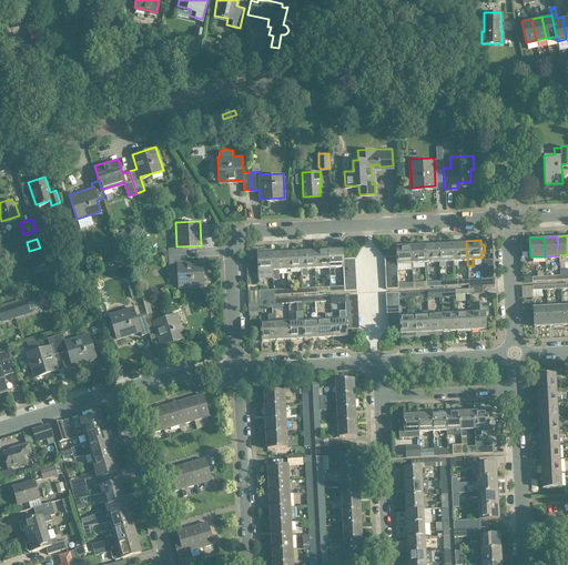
[(466,241),(452,242),(453,259),(467,258),(466,241)]
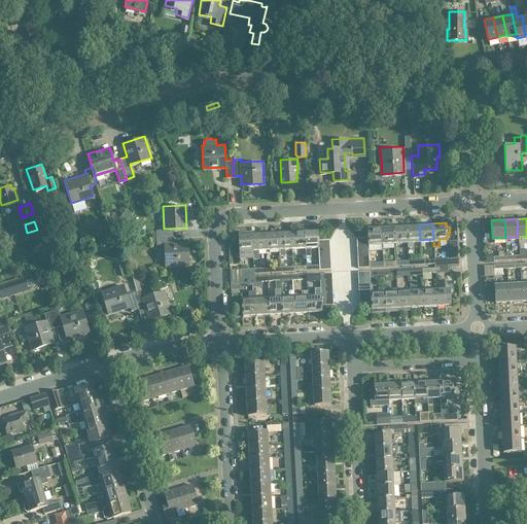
[(406,224),(393,225),(394,241),(407,241),(406,224)]
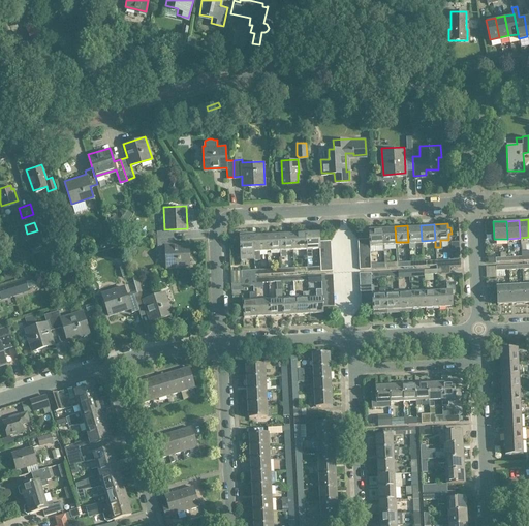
[(408,242),(422,241),(421,225),(407,225),(408,242)]
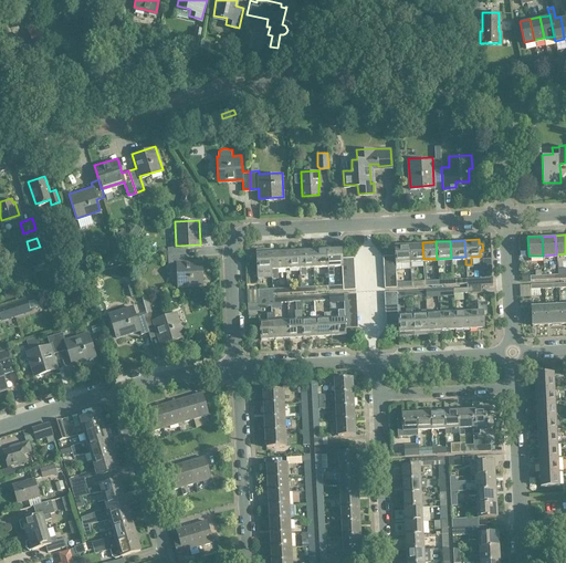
[(395,253),(395,259),(395,261),(396,261),(396,268),(409,267),(409,260),(408,242),(394,243),(395,253)]
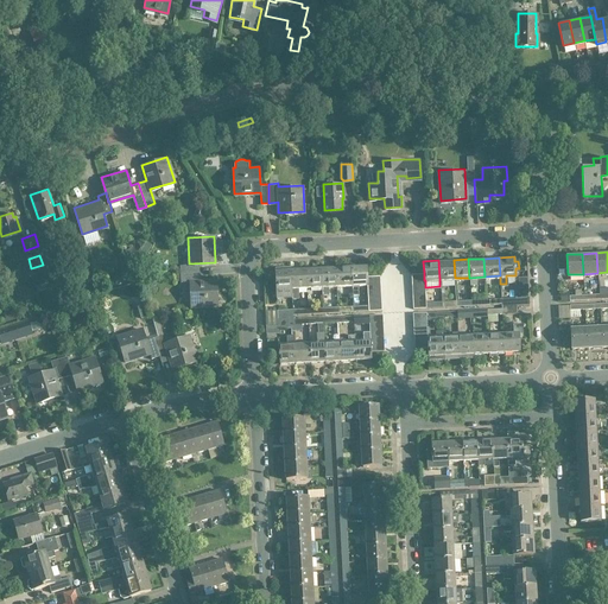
[(439,279),(455,278),(454,260),(438,260),(439,279)]
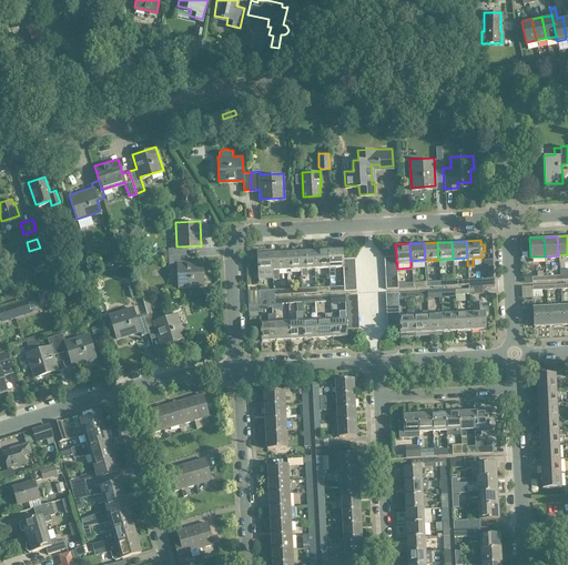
[(257,250),(259,269),(259,280),(265,280),(265,275),(272,275),(271,251),(271,248),(264,248),(264,249),(257,250)]
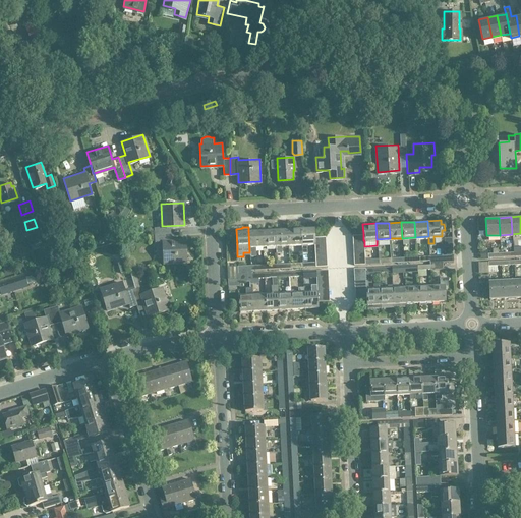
[(300,227),(287,228),(288,244),(301,243),(300,227)]
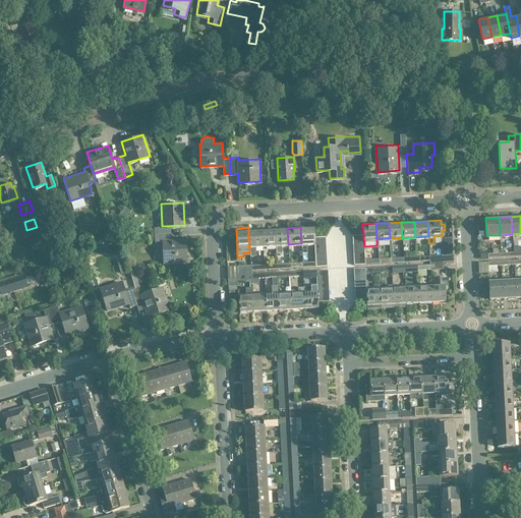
[(314,241),(314,235),(313,227),(300,227),(301,243),(302,251),(307,251),(307,243),(314,242),(314,241)]
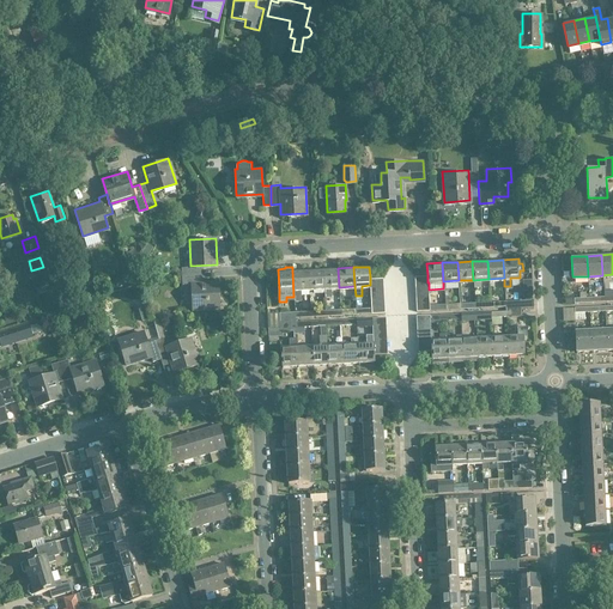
[(338,268),(323,269),(323,287),(325,287),(325,296),(332,296),(332,287),(339,287),(338,268)]
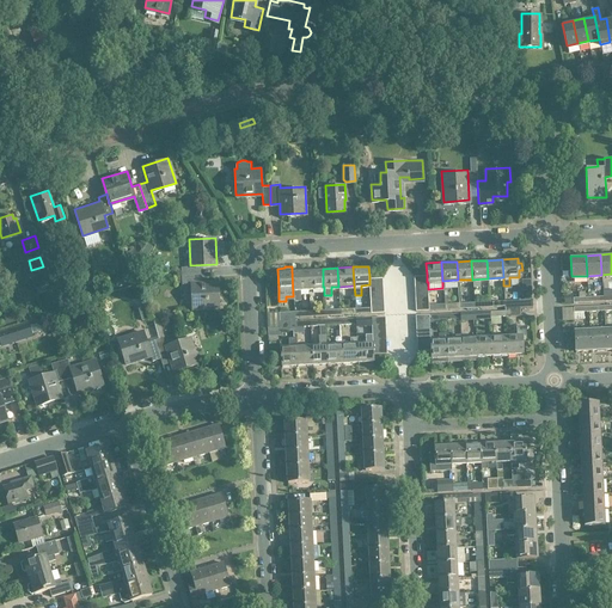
[(292,270),(293,296),(294,299),(301,299),(300,288),(308,288),(307,269),(292,270)]
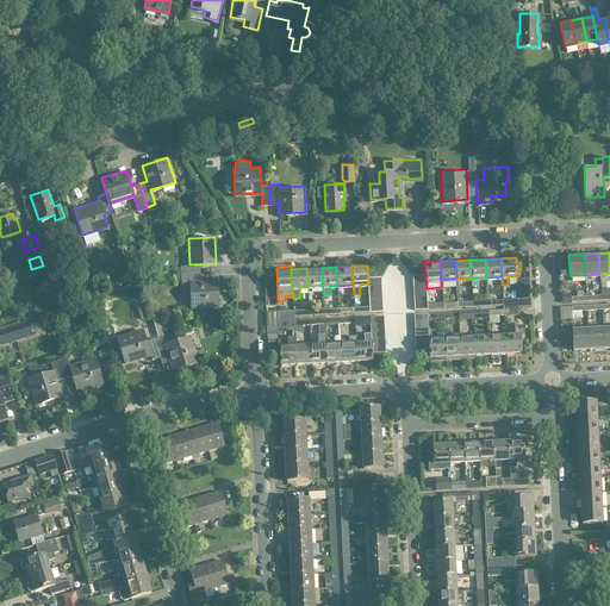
[(307,287),(322,286),(322,268),(306,268),(307,287)]
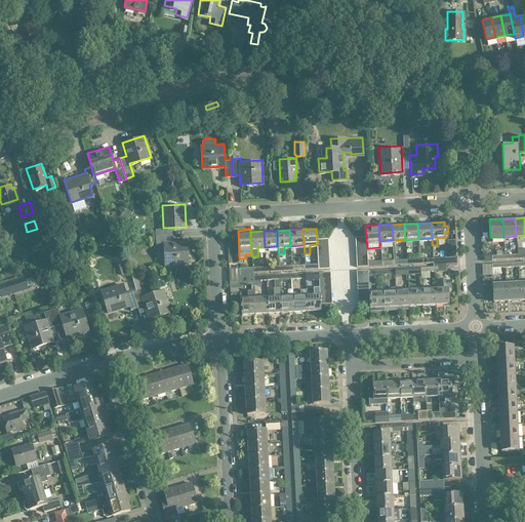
[(33,250),(54,243),(50,232),(29,239),(33,250)]
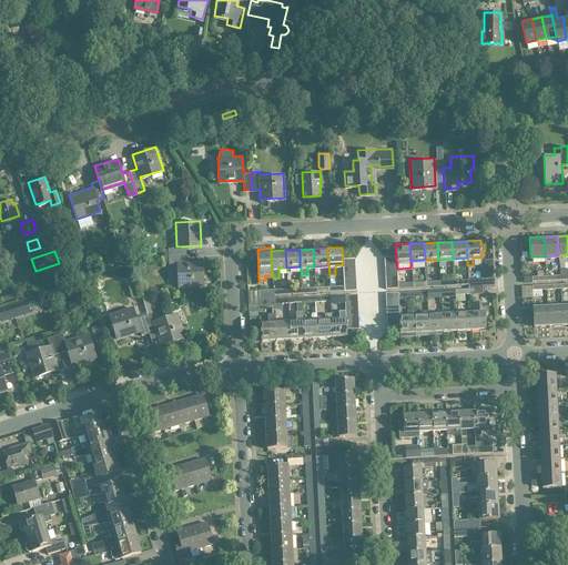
[(203,285),(202,261),(178,262),(179,286),(203,285)]
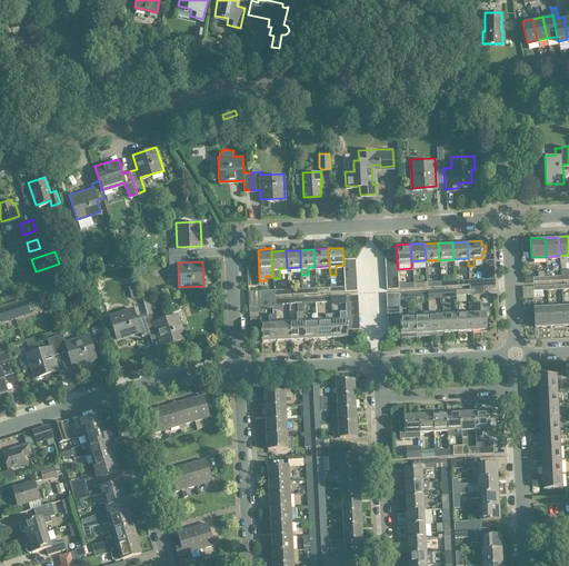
[(530,293),(532,287),(523,284),(521,290),(530,293)]
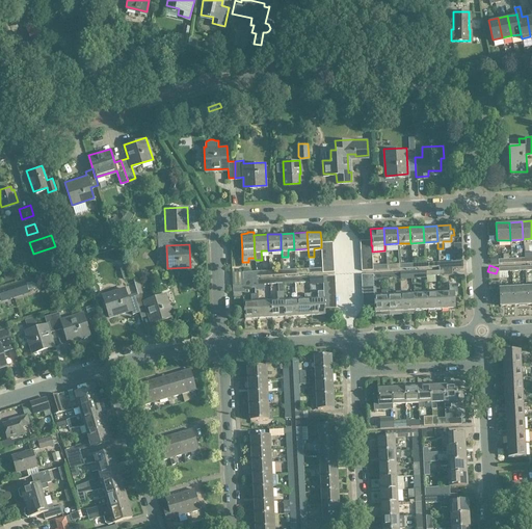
[(0,290),(2,298),(40,286),(36,275),(0,287),(0,290)]
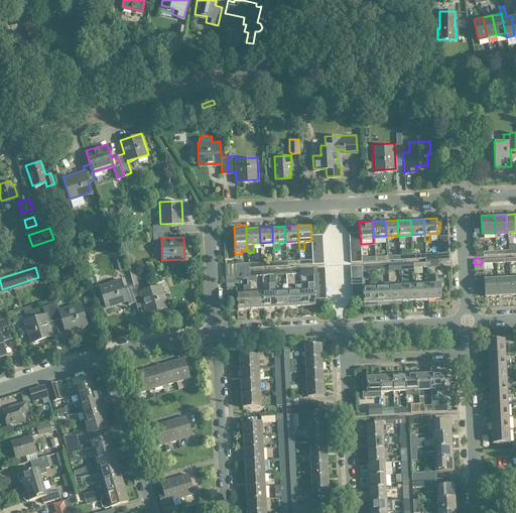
[(248,267),(236,268),(236,277),(249,276),(249,274),(248,269),(248,267)]
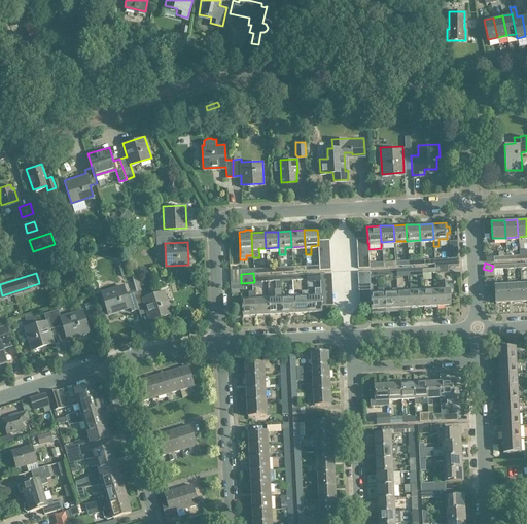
[(445,287),(436,287),(436,304),(450,303),(450,287),(453,287),(452,278),(445,279),(445,287)]
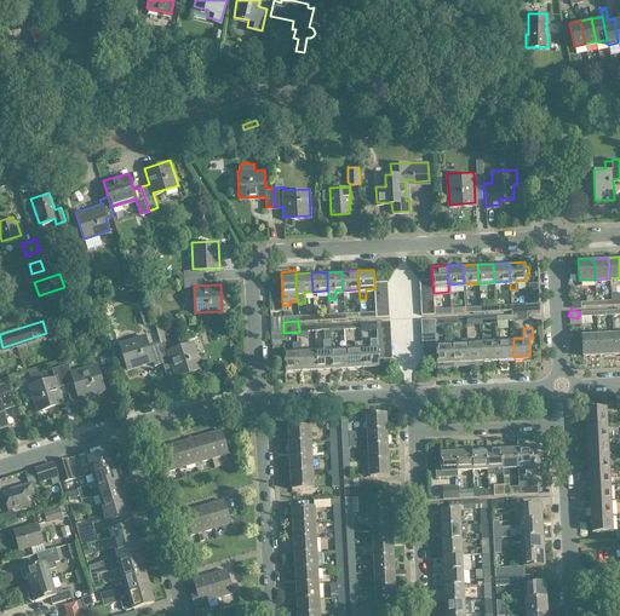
[(613,352),(613,332),(597,333),(598,353),(613,352)]
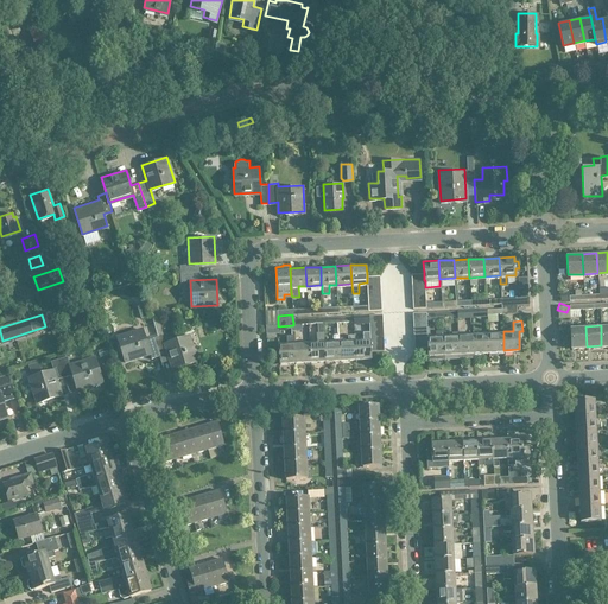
[(587,347),(586,326),(570,328),(571,347),(587,347)]
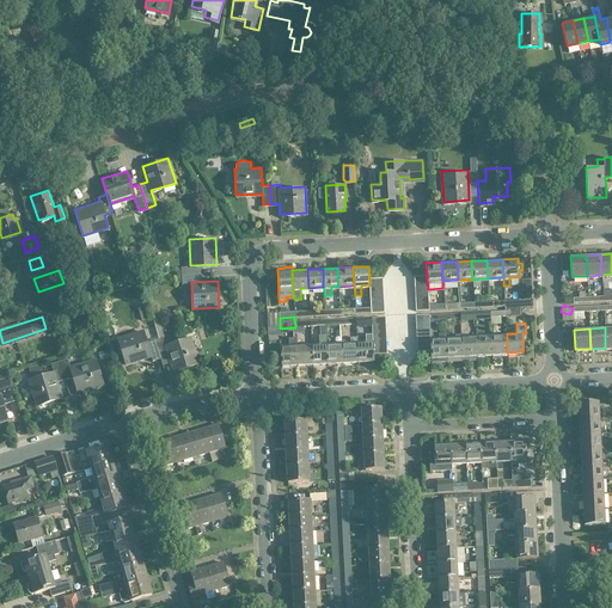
[(142,330),(118,338),(126,362),(151,355),(152,360),(160,356),(154,338),(146,342),(142,330)]
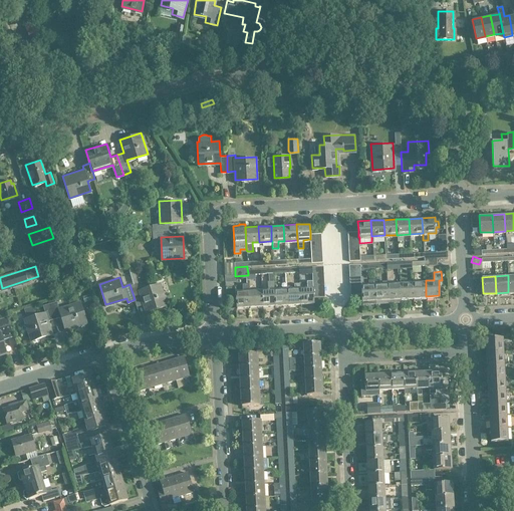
[(299,287),(300,303),(313,302),(313,295),(313,289),(312,286),(312,283),(312,279),(307,279),(307,287),(299,287)]
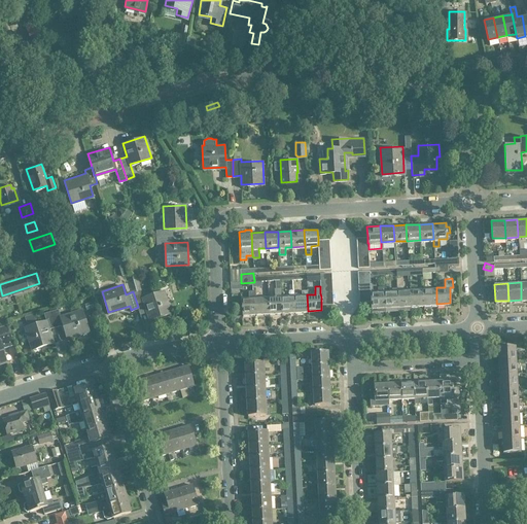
[(391,290),(384,290),(385,307),(397,306),(396,289),(396,286),(391,286),(391,290)]
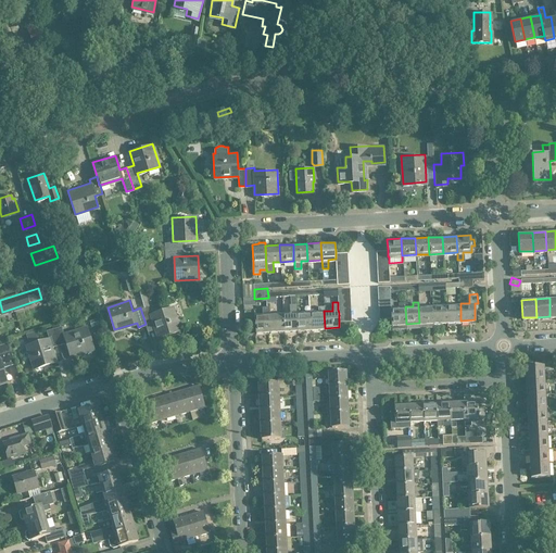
[(447,322),(460,321),(460,303),(446,304),(447,322)]
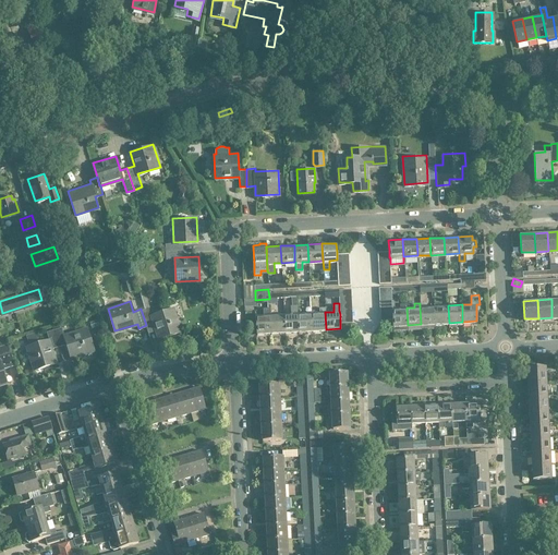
[(284,332),(299,330),(298,313),(298,305),(291,306),(291,314),(283,314),(284,332)]
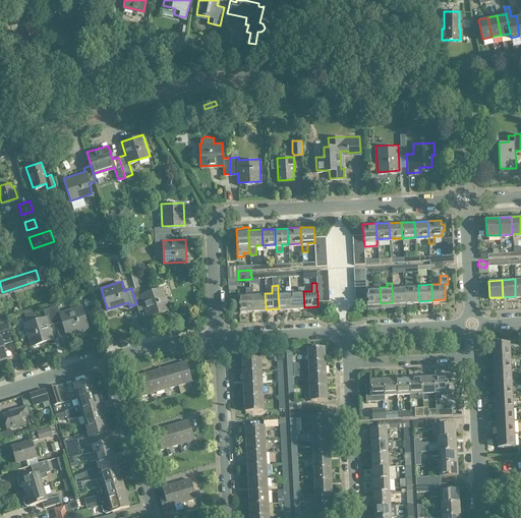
[(418,285),(405,286),(406,301),(419,301),(418,285)]
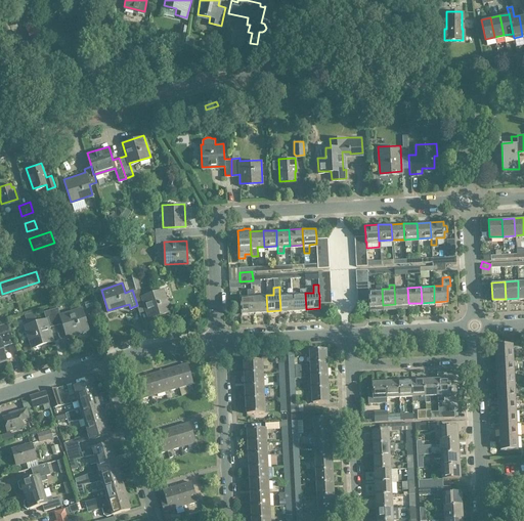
[(163,289),(141,296),(139,288),(132,290),(137,305),(144,303),(148,317),(170,310),(163,289)]
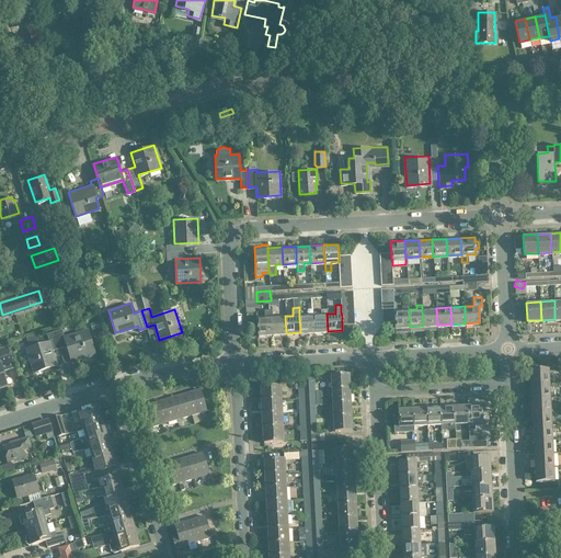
[(264,308),(265,317),(258,317),(259,334),(272,333),(272,317),(271,308),(264,308)]
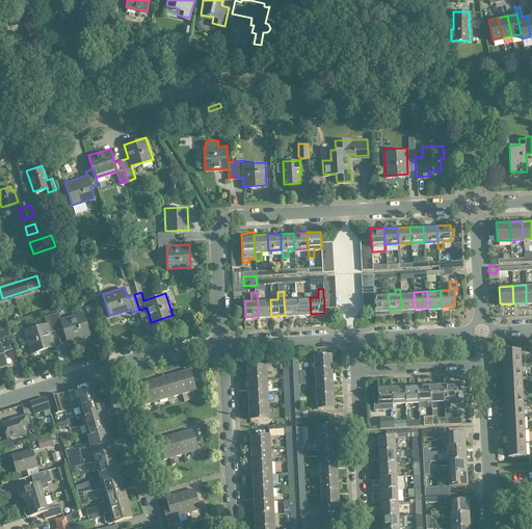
[(304,297),(297,298),(298,314),(311,314),(310,297),(310,292),(304,292),(304,297)]
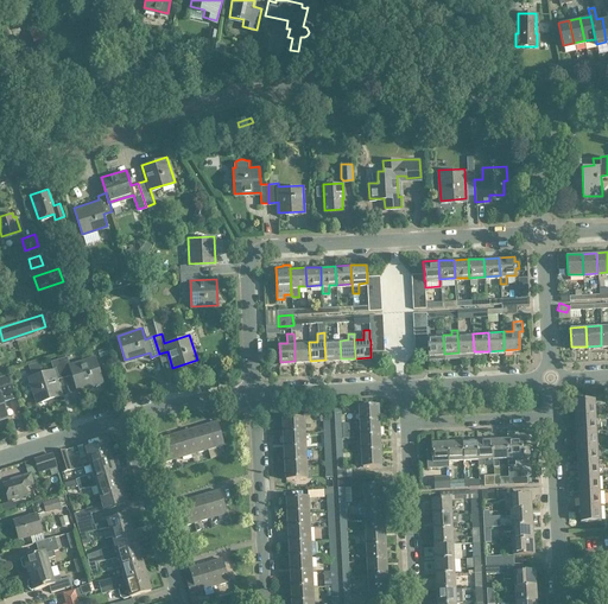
[(457,334),(458,353),(460,356),(474,355),(474,351),(473,334),(457,334)]
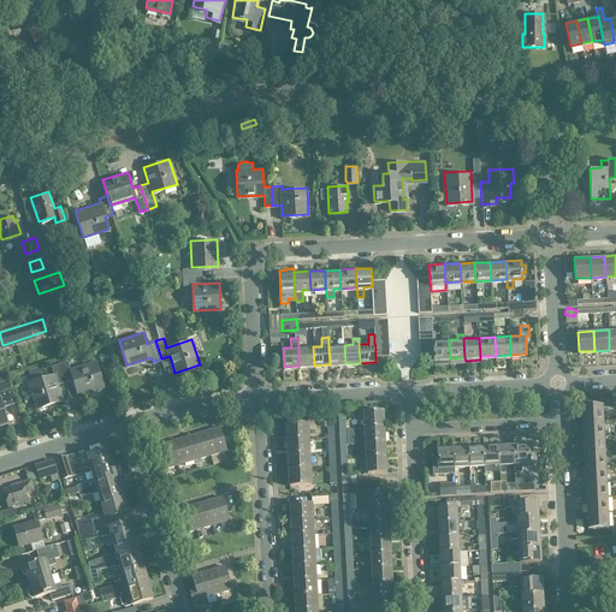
[(450,358),(449,339),(433,340),(433,344),(433,350),(434,362),(443,362),(443,358),(450,358)]
